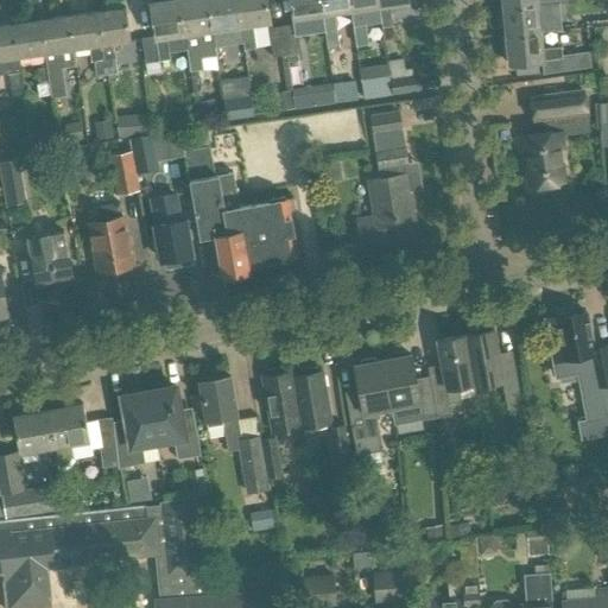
[(154,36),(141,37),(147,75),(160,74),(158,58),(170,57),(169,51),(187,49),(189,70),(190,70),(179,0),(175,0),(150,4),(154,36)]
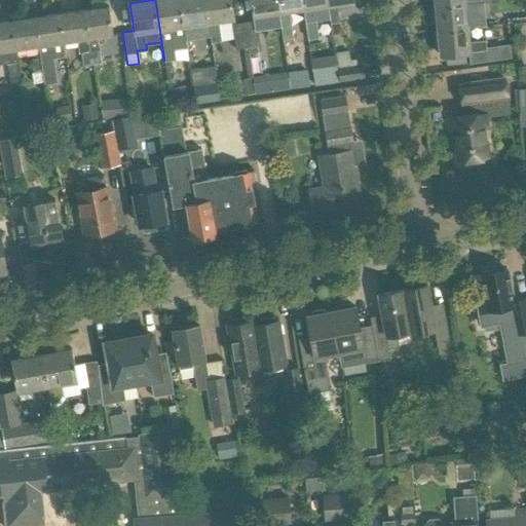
[(180,0),(155,0),(164,61),(175,60),(174,50),(187,48),(180,0)]
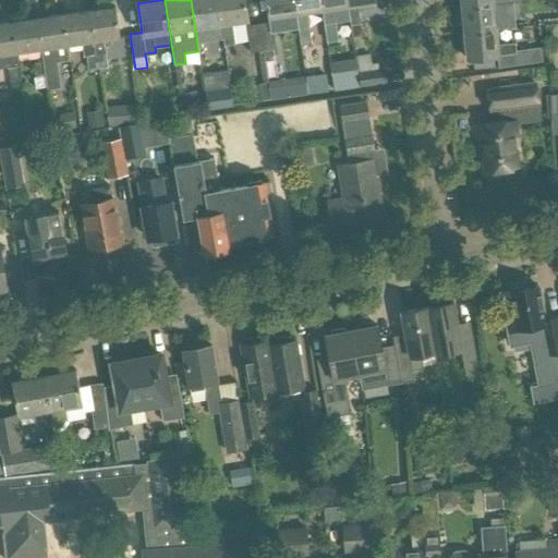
[(217,0),(191,0),(197,41),(223,38),(217,0)]
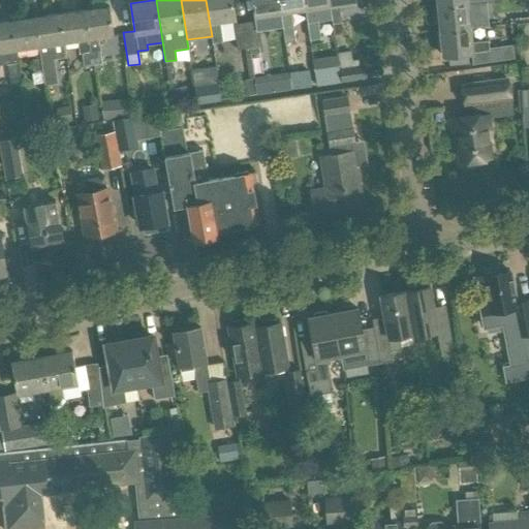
[(231,0),(206,0),(212,36),(212,42),(222,41),(219,21),(235,19),(231,0)]
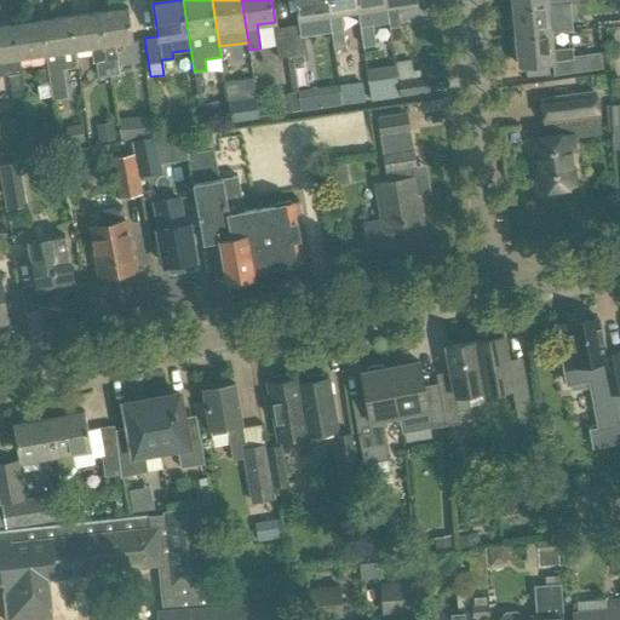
[(326,0),(296,0),(299,18),(328,13),(326,0)]
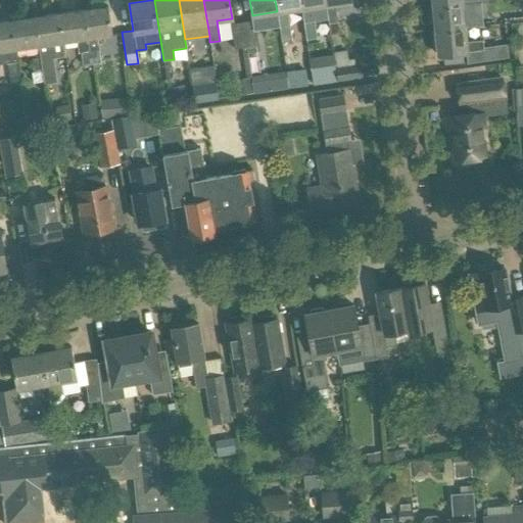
[(299,0),(275,0),(277,11),(287,10),(301,8),(299,0)]
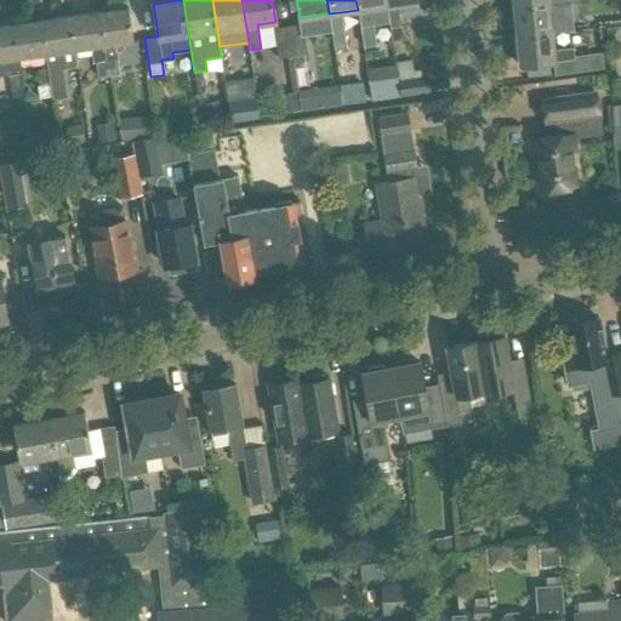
[(363,46),(375,44),(372,29),(389,27),(385,0),(355,0),(358,10),(360,32),(362,32),(363,46)]
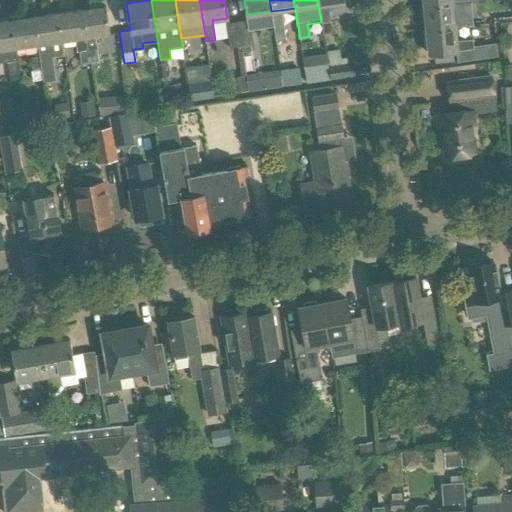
[(342,0),(318,0),(319,4),(321,22),(323,34),(333,33),(331,21),(330,21),(328,3),(343,1),(342,0)]
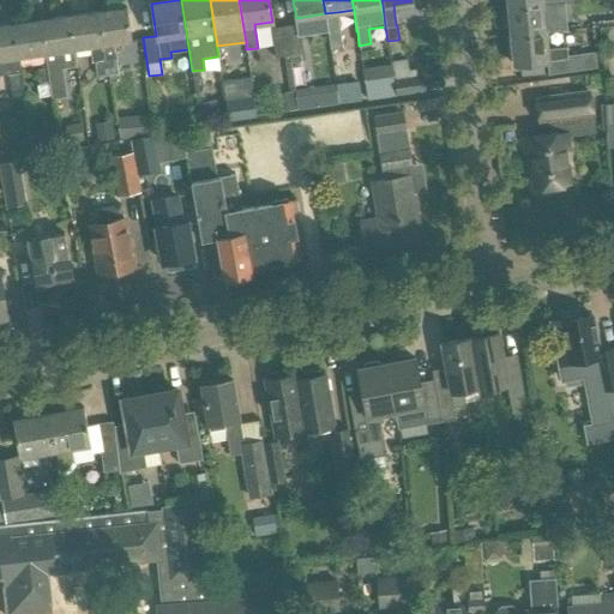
[(542,4),(507,7),(510,36),(545,32),(560,31),(559,18),(543,20),(542,4)]
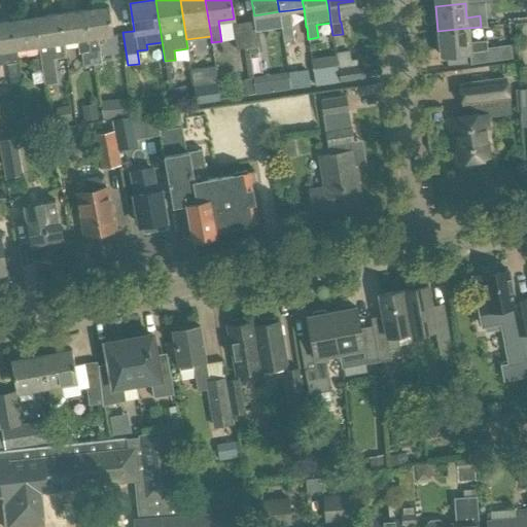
[(109,6),(84,10),(88,38),(113,35),(109,6)]
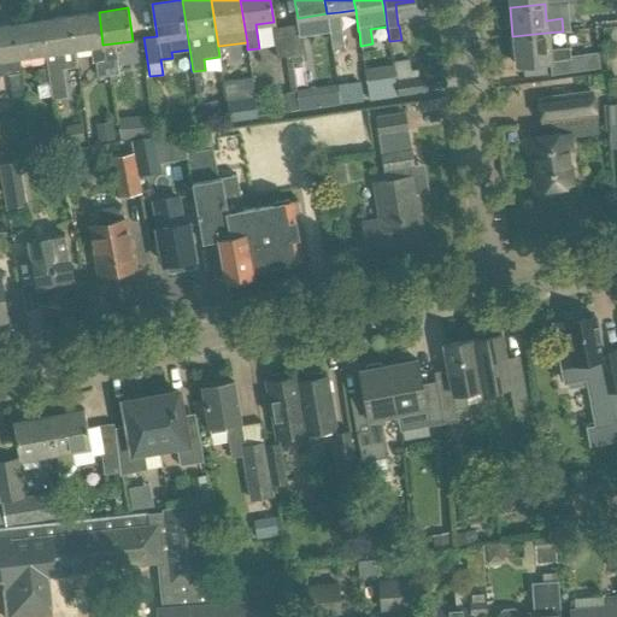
[(99,12),(70,16),(74,50),(89,47),(103,45),(99,12)]
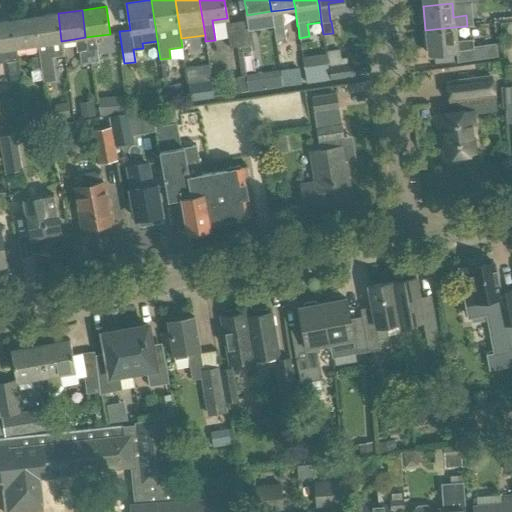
[(281,10),(271,11),(272,19),(274,29),(276,41),(285,40),(283,28),(281,10)]
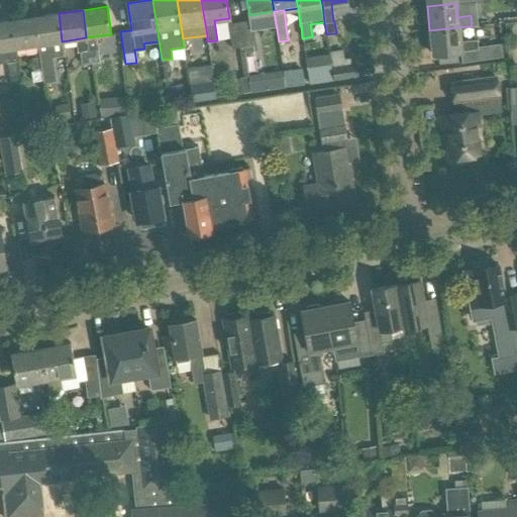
[(274,11),(249,15),(250,20),(252,20),(252,23),(275,19),(274,11)]
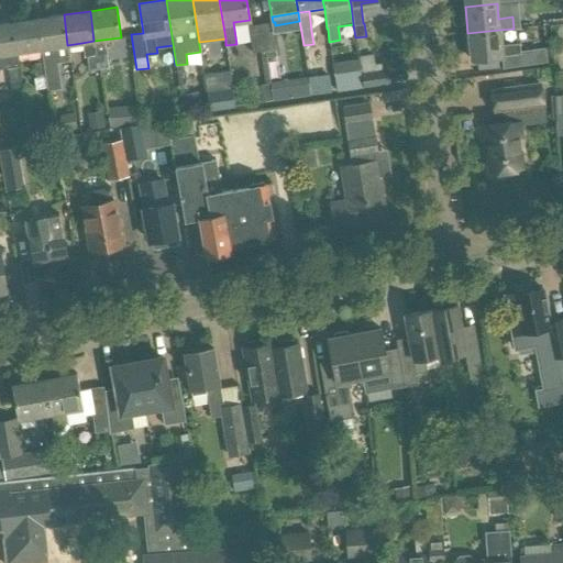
[(64,14),(37,18),(42,48),(44,62),(46,76),(47,88),(47,90),(59,88),(56,62),(69,59),(67,45),(64,14)]
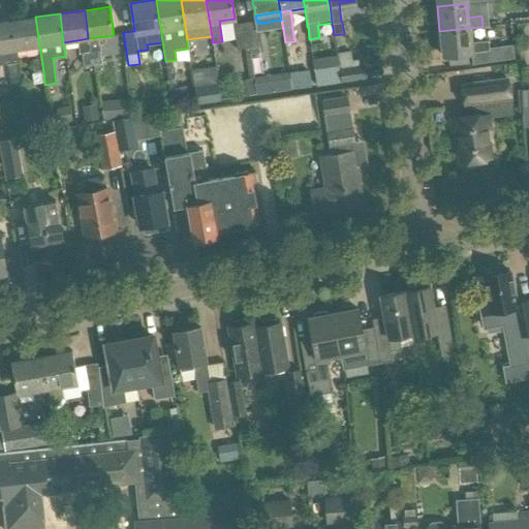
[(35,17),(10,21),(14,50),(39,45),(35,17)]
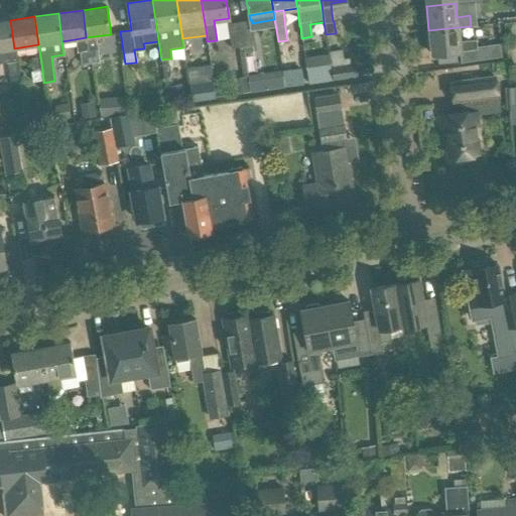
[(0,63),(16,61),(14,48),(10,20),(0,21),(0,63)]
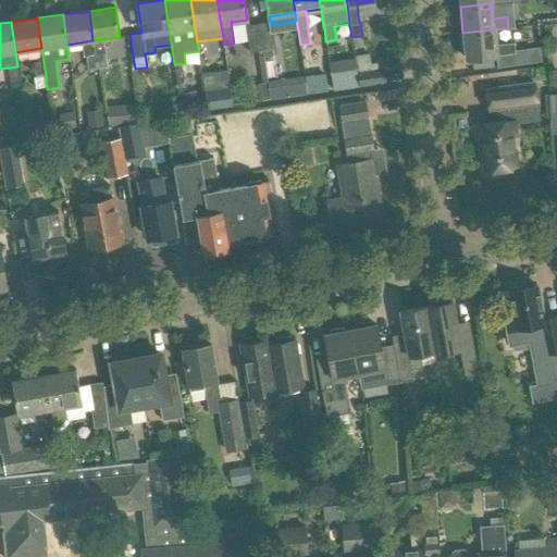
[(275,48),(272,25),(272,22),(270,22),(259,24),(262,50),(275,48)]
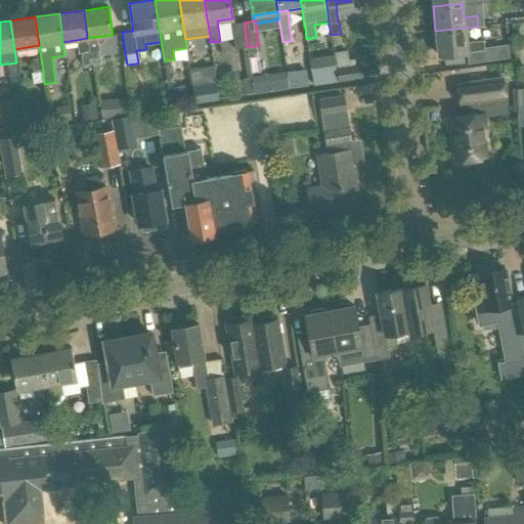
[(247,47),(244,23),(231,25),(234,49),(247,47)]
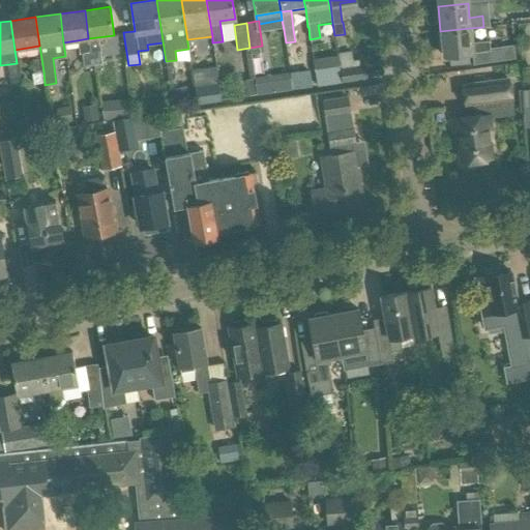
[(470,28),(440,31),(443,56),(472,53),(473,63),(513,58),(511,46),(488,49),(487,41),(471,42),(470,28)]
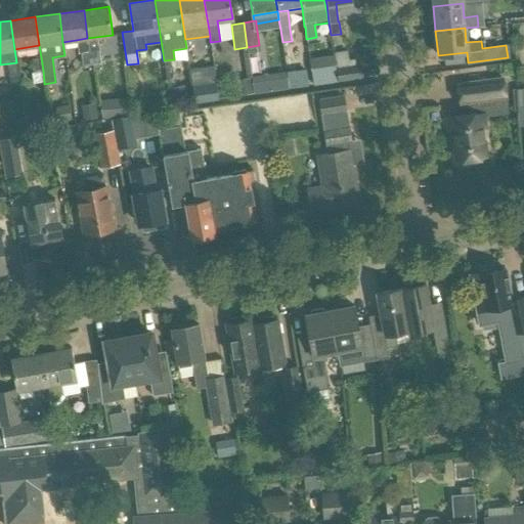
[(87,38),(76,40),(78,51),(80,51),(82,64),(99,62),(97,49),(89,49),(87,38)]
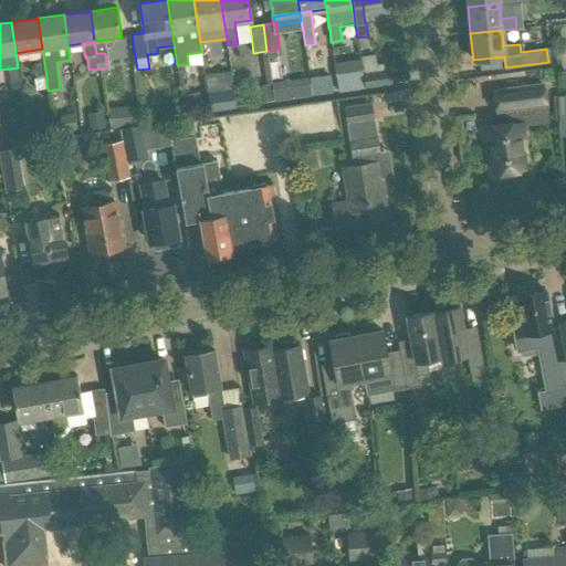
[(389,70),(386,70),(385,63),(376,64),(375,54),(362,56),(362,62),(360,63),(364,87),(391,83),(389,70)]
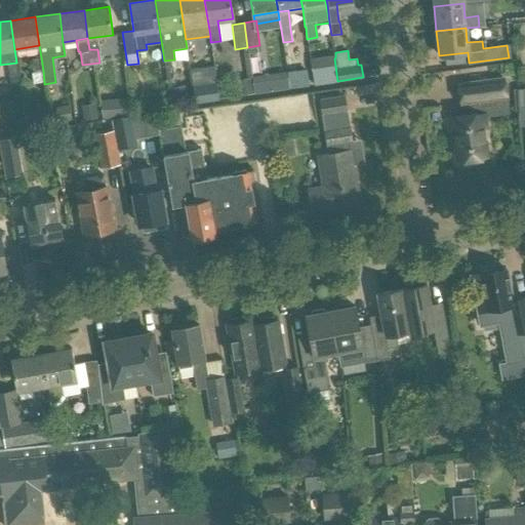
[(41,57),(31,58),(33,72),(43,71),(41,57)]
